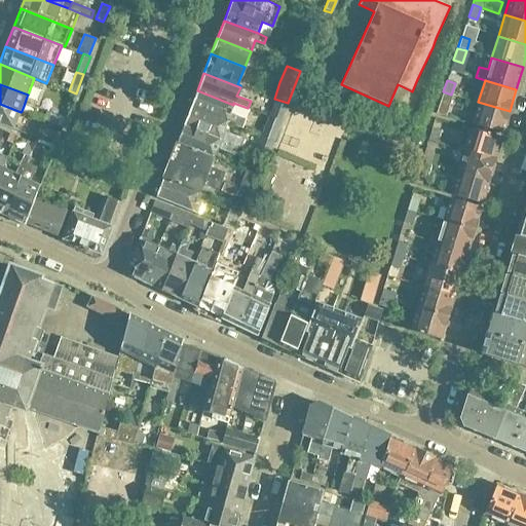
[(230,113),(233,105),(197,90),(190,107),(226,121),(241,127),(245,118),(230,113)]
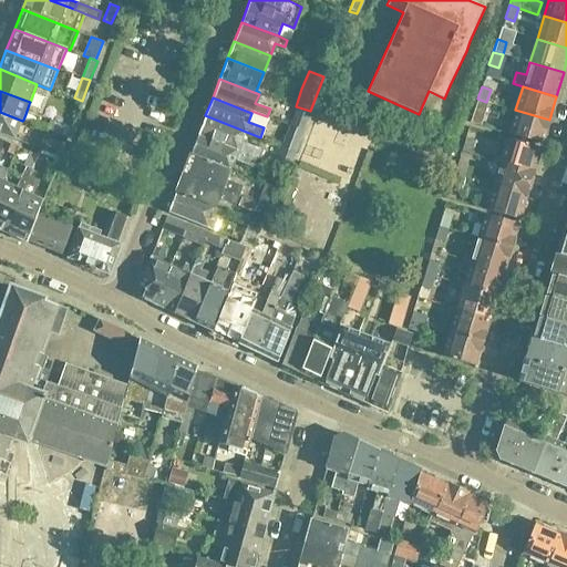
[(482,114),(486,102),(477,99),(473,112),(482,114)]
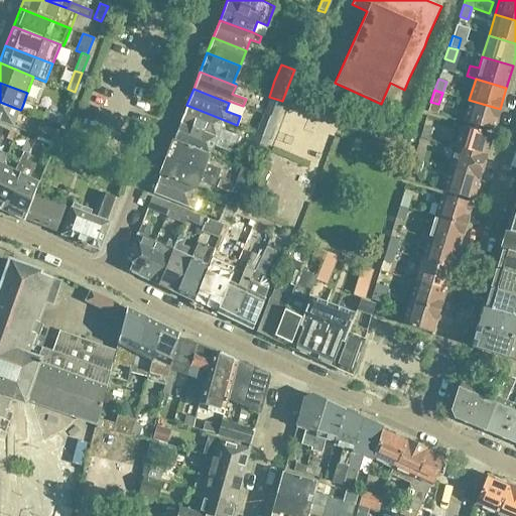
[(247,93),(244,105),(259,110),(263,99),(247,93)]
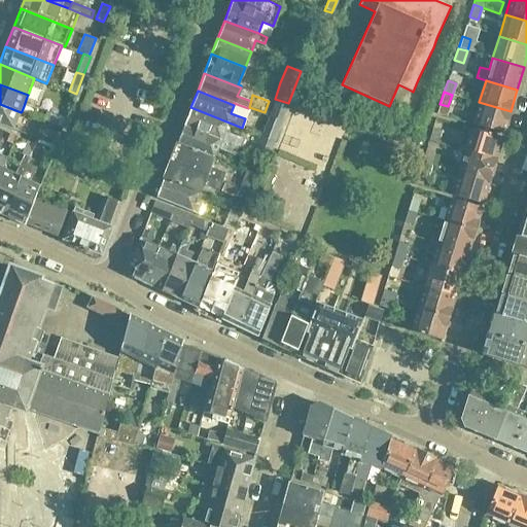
[(280,121),(287,106),(277,101),(270,117),(280,121)]
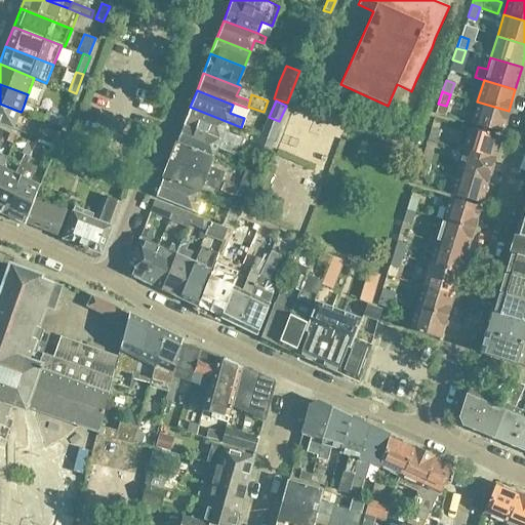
[(501,133),(509,111),(477,102),(471,124),(501,133)]
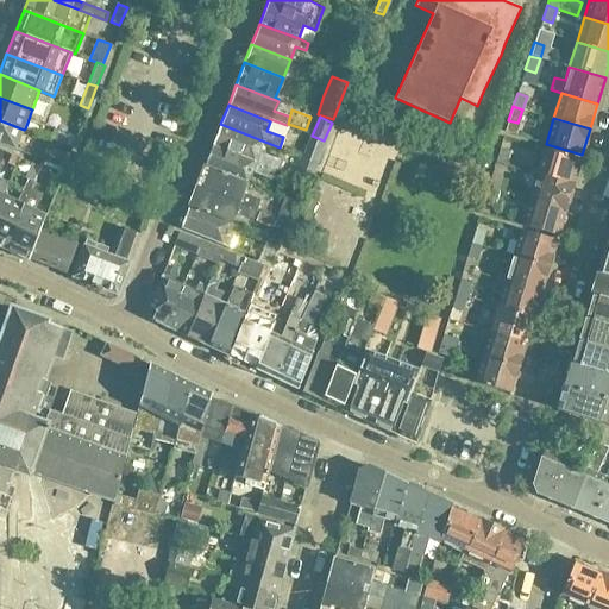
[(0,120),(0,144),(16,151),(24,130),(0,120)]
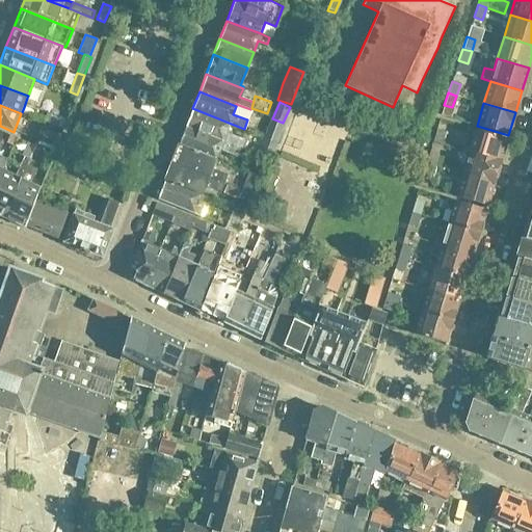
[(24,107),(22,112),(31,115),(33,111),(24,107)]
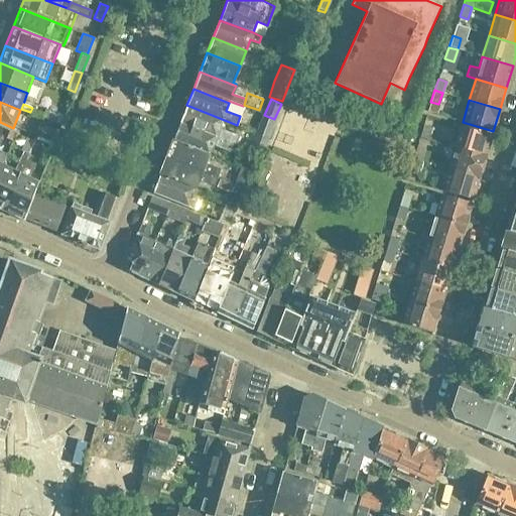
[(219,128),(222,119),(186,105),(179,122),(233,143),(236,144),(239,136),(219,128)]
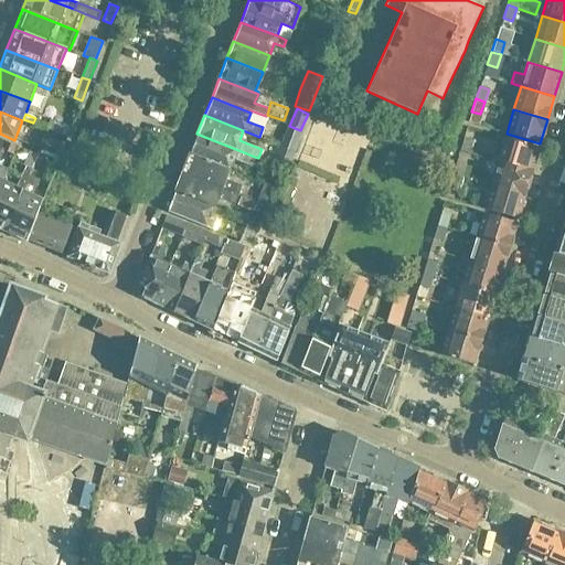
[(46,123),(42,134),(67,142),(71,131),(46,123)]
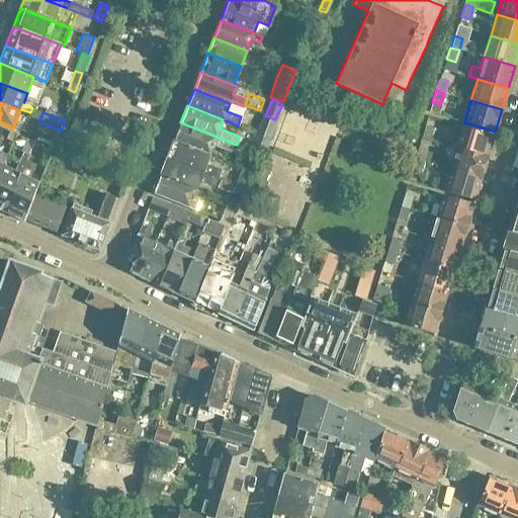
[(264,116),(257,133),(268,138),(275,120),(264,116)]
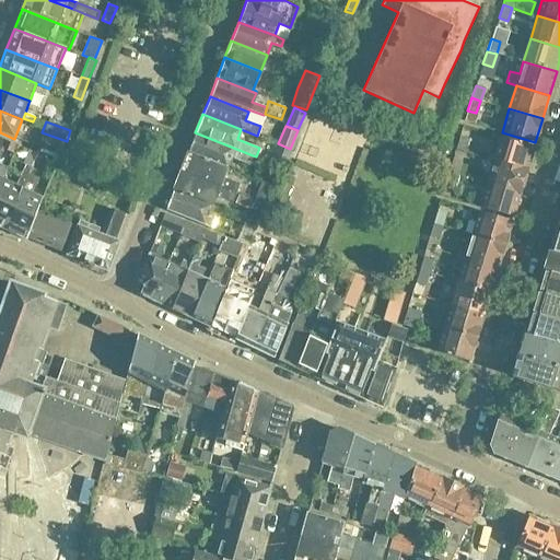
[(188,152),(226,167),(231,156),(249,163),(253,155),(195,132),(188,152)]
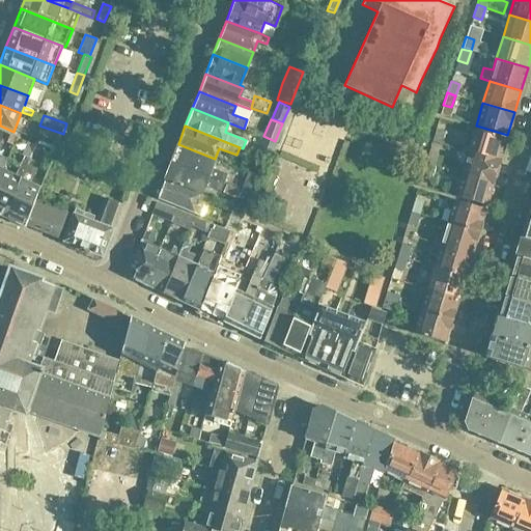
[(53,152),(60,135),(42,128),(35,145),(53,152)]
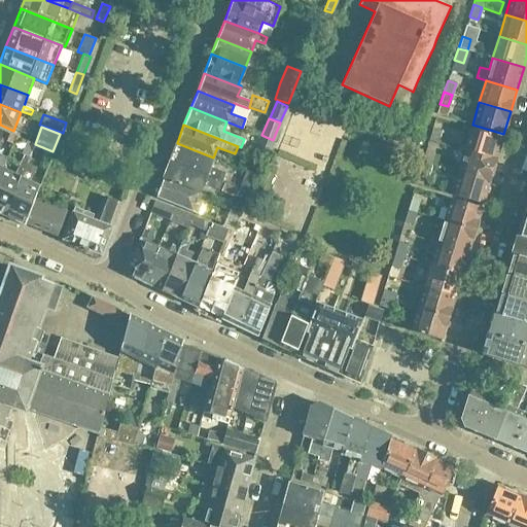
[(437,142),(441,131),(432,128),(429,140),(437,142)]
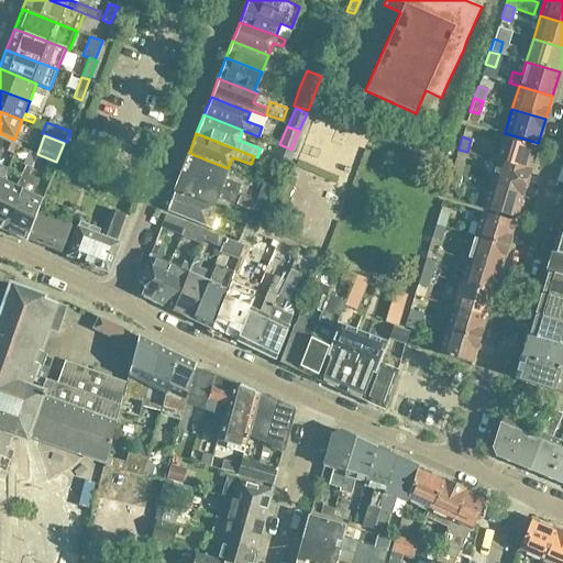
[(530,170),(537,147),(504,136),(496,161),(530,170)]
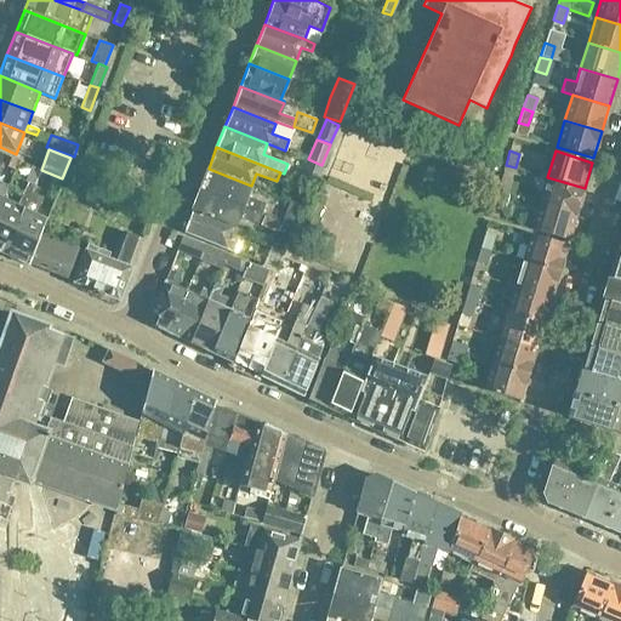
[(322,165),(308,159),(300,180),(313,186),(322,165)]
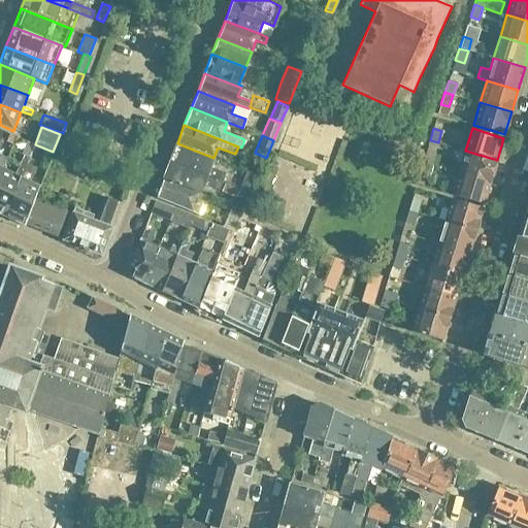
[(19,178),(25,164),(33,143),(28,141),(22,156),(23,156),(15,174),(2,169),(0,174),(0,212),(4,216),(19,178)]
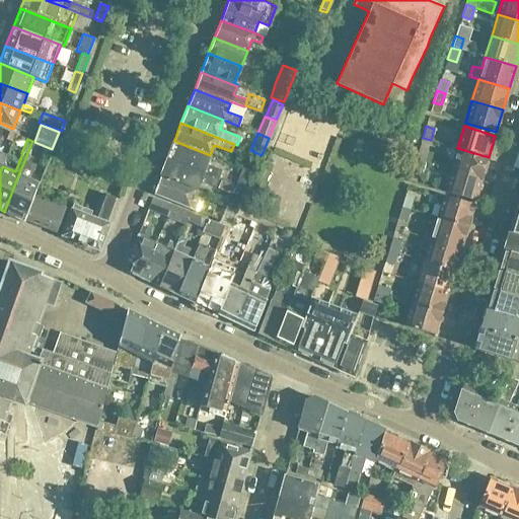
[(210,155),(174,141),(167,158),(218,178),(221,169),(207,163),(210,155)]
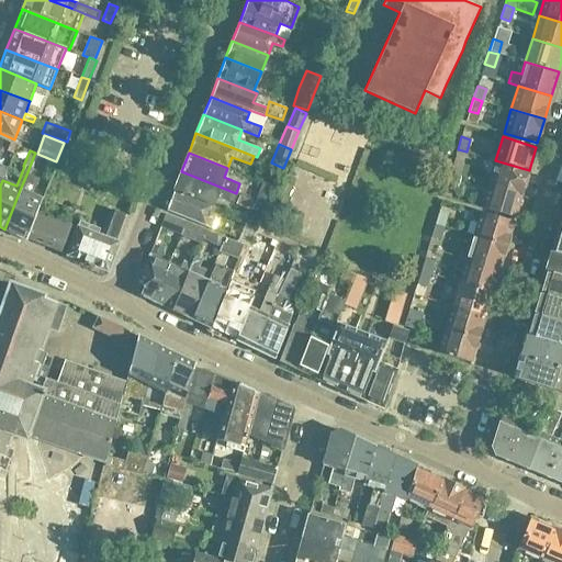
[(254,156),(250,164),(263,169),(267,161),(257,157),(254,156)]
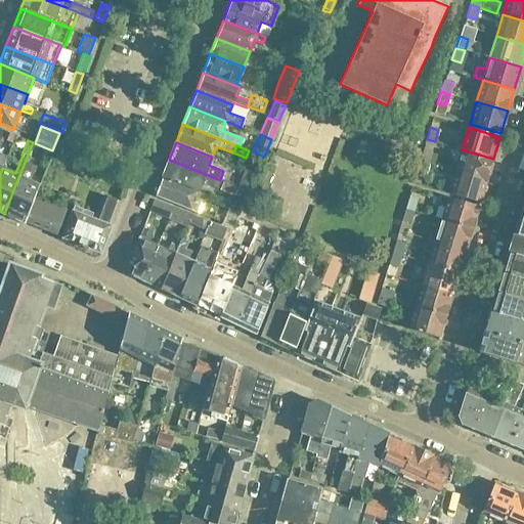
[(425,149),(421,162),(429,164),(433,153),(425,149)]
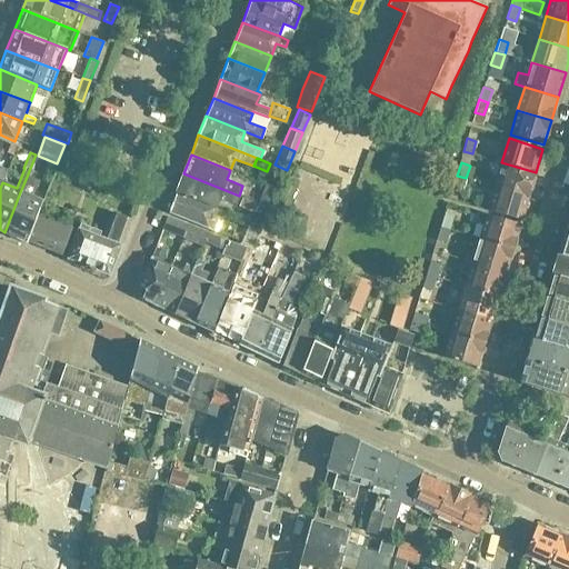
[(528,198),(536,172),(501,162),(493,186),(528,198)]
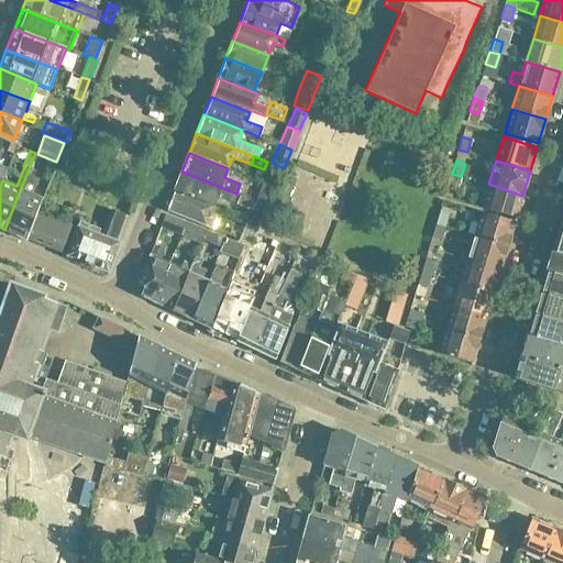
[(236,194),(181,172),(174,190),(192,198),(213,206),(217,196),(233,202),(236,194)]
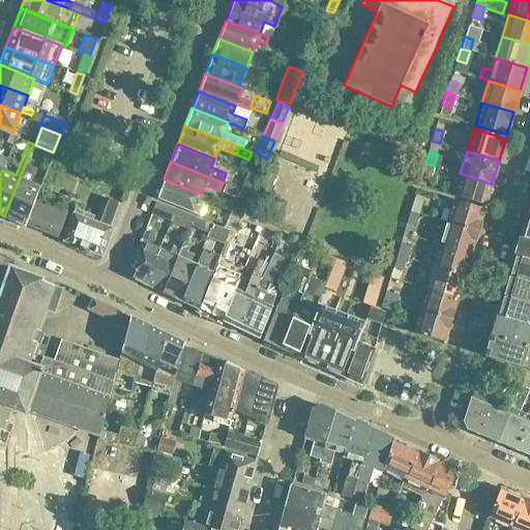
[(434,166),(425,164),(422,175),(431,178),(434,166)]
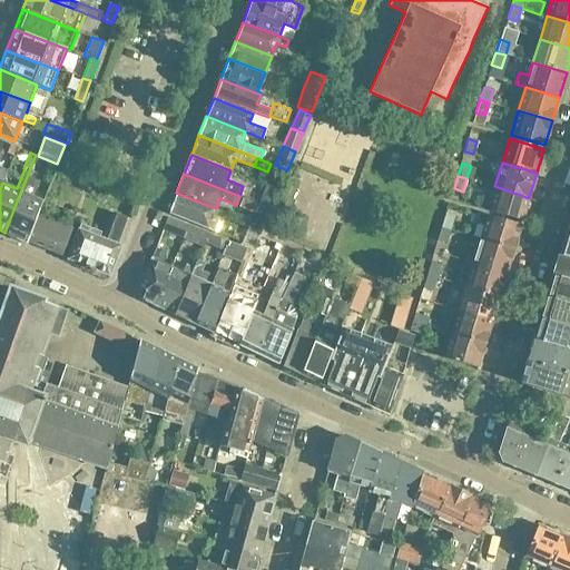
[(38,214),(45,197),(38,195),(36,198),(32,197),(38,182),(27,177),(20,193),(5,233),(27,243),(28,242),(38,214)]
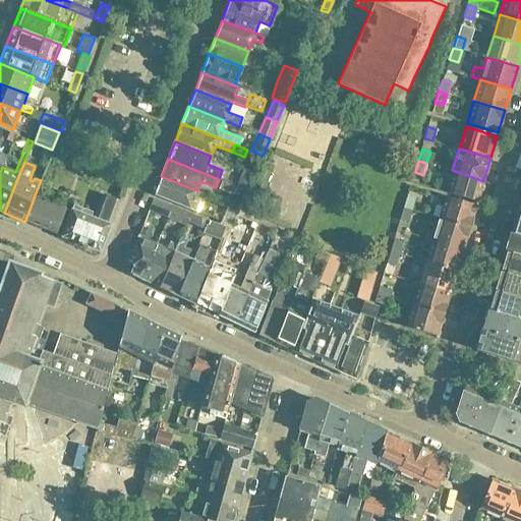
[(247,191),(247,190),(254,173),(244,169),(236,186),(236,187),(247,191)]
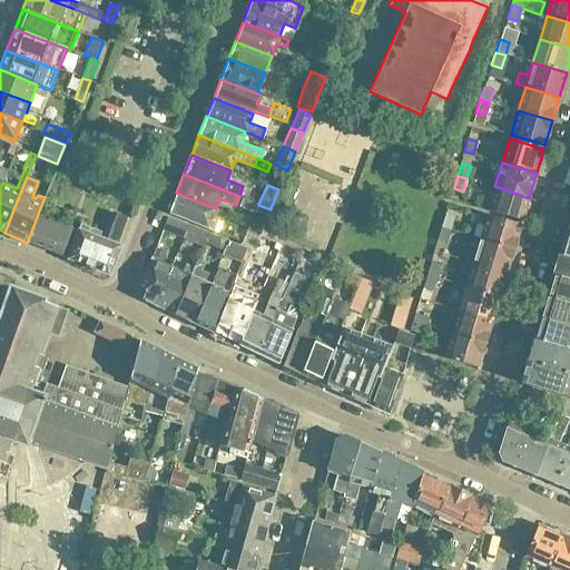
[(529,198),(494,186),(488,210),(522,220),(529,198)]
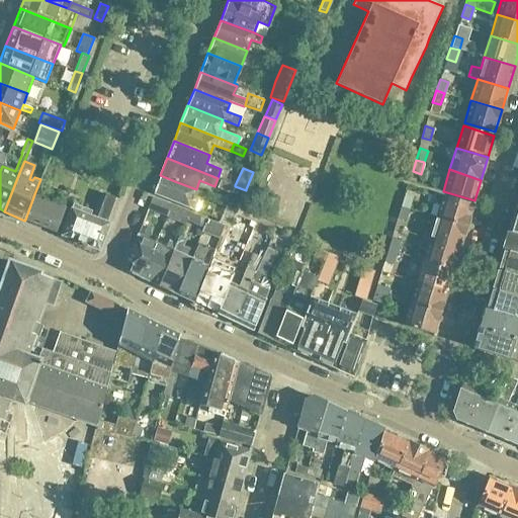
[(191,200),(196,189),(177,182),(160,175),(154,193),(195,209),(198,203),(191,200)]
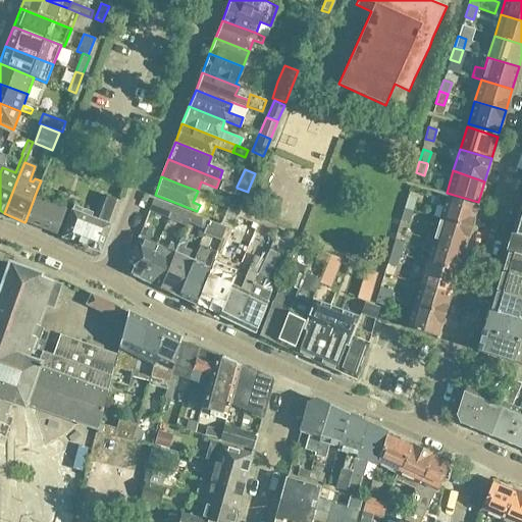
[(221,180),(218,189),(233,194),(237,188),(237,187),(221,180)]
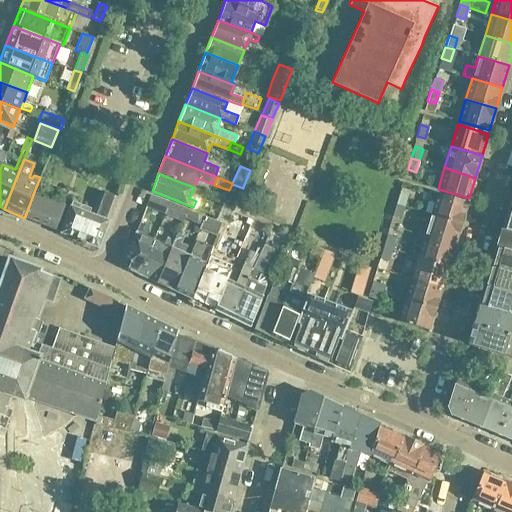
[(98,247),(117,197),(101,191),(92,215),(89,213),(91,208),(72,202),(60,233),(98,247)]
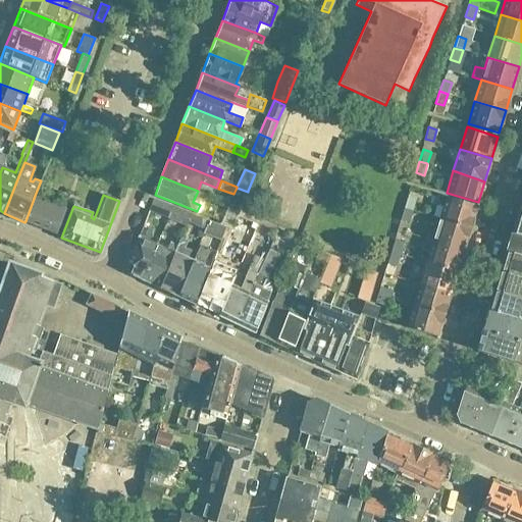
[(41,227),(51,203),(35,196),(25,221),(41,227)]
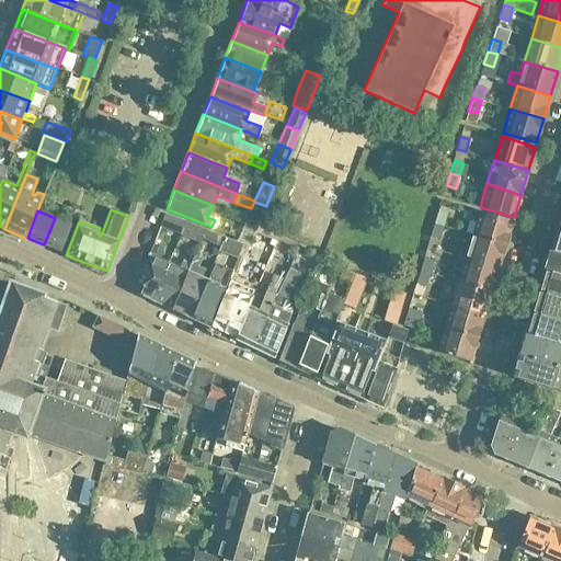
[(470,216),(471,221),(476,222),(471,235),(505,245),(513,221),(479,212),(479,213),(472,210),(470,216)]
